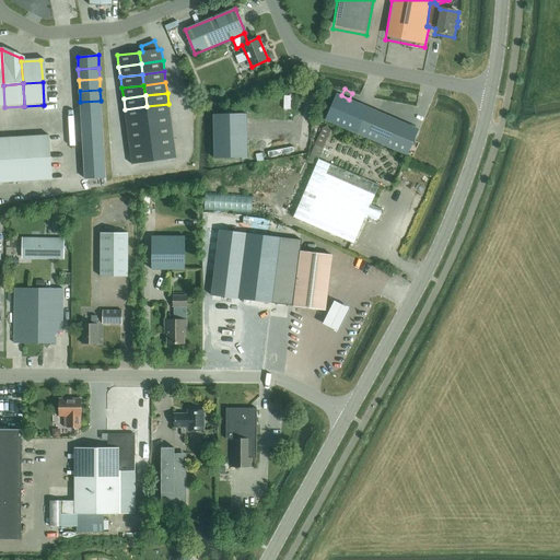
[(337,95),(326,119),(408,153),(418,129),(337,95)]
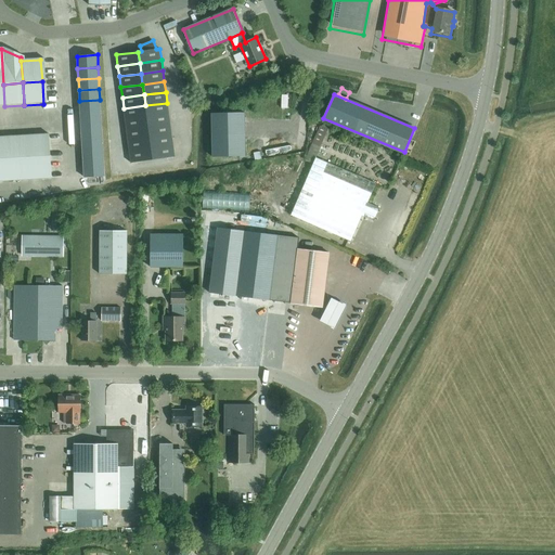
[(100,100),(79,101),(80,112),(101,111),(100,100)]
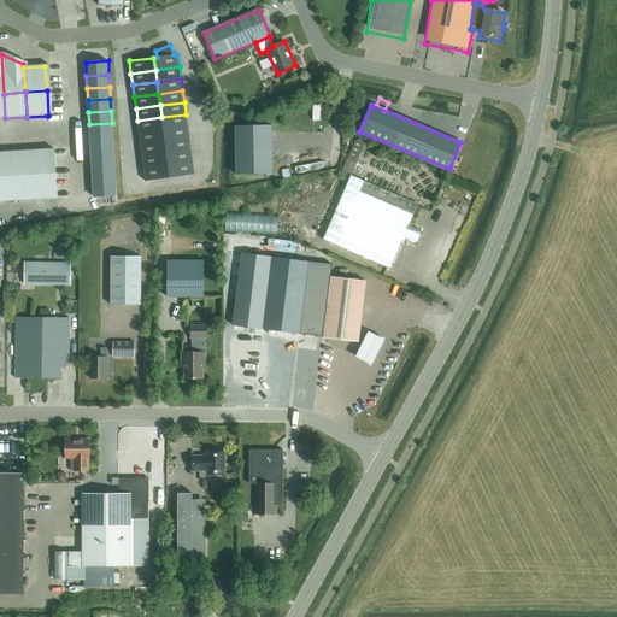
[(162,117),(163,129),(187,127),(186,115),(162,117)]
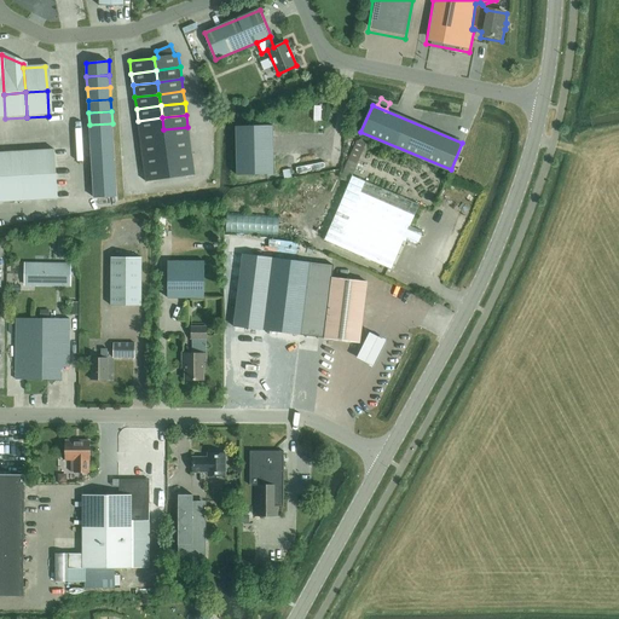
[(162,117),(138,121),(139,133),(163,129),(162,117)]
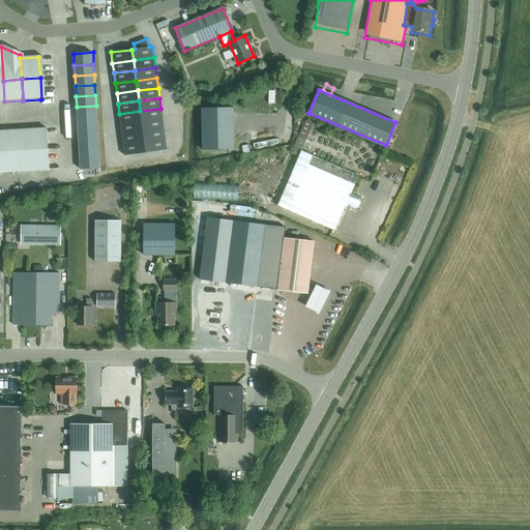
[(96,106),(77,107),(78,117),(96,116),(96,106)]
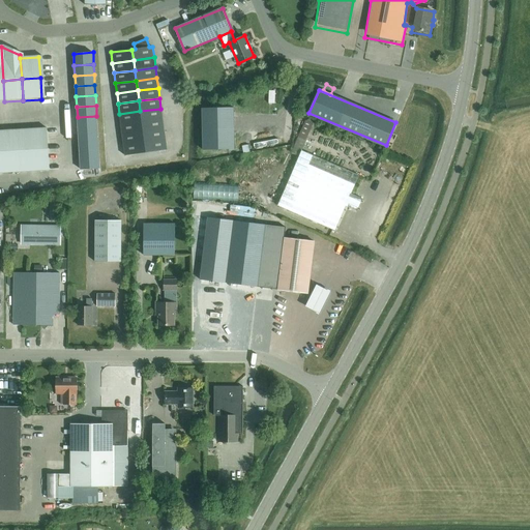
[(140,111),(142,121),(163,118),(160,109),(140,111)]
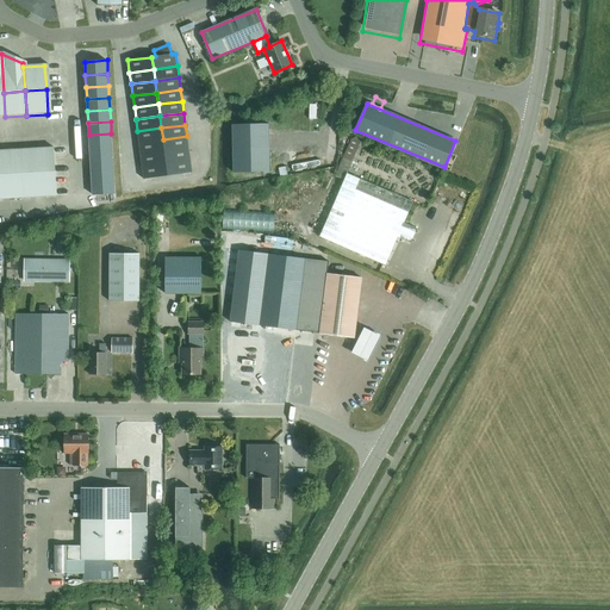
[(161,128),(137,131),(139,143),(163,139),(161,128)]
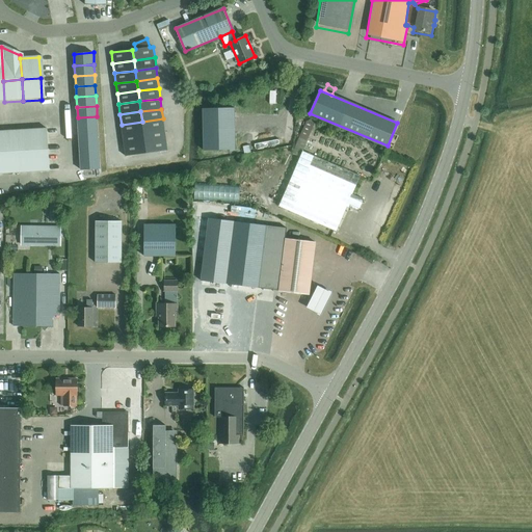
[(97,116),(78,117),(78,128),(98,127),(97,116)]
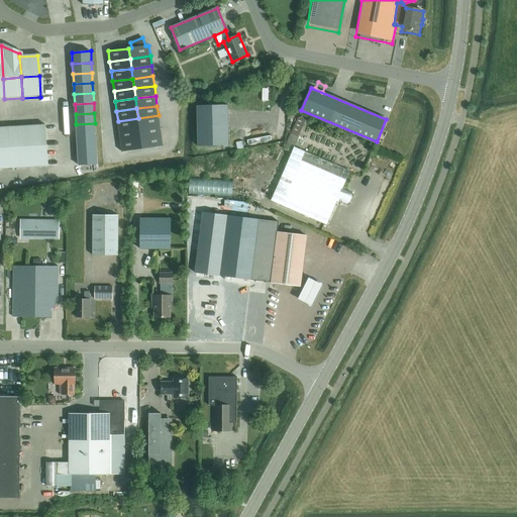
[(138,118),(139,128),(160,125),(159,115),(138,118)]
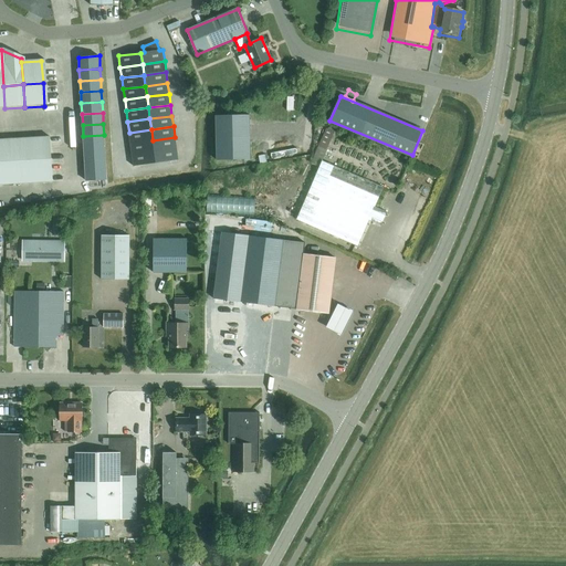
[(322,160),(335,132),(326,127),(314,155),(311,163),(320,166),(322,160)]
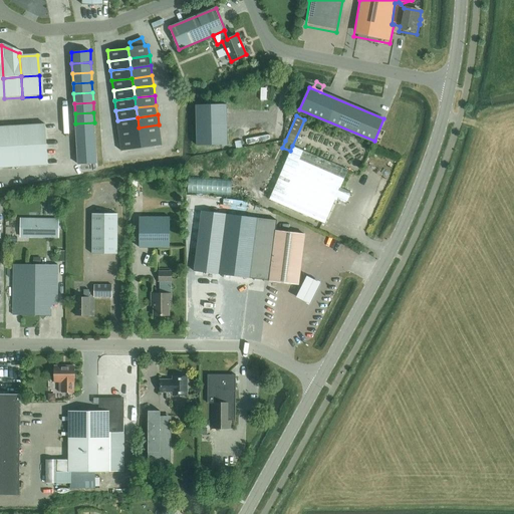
[(138,117),(117,120),(118,131),(139,127),(138,117)]
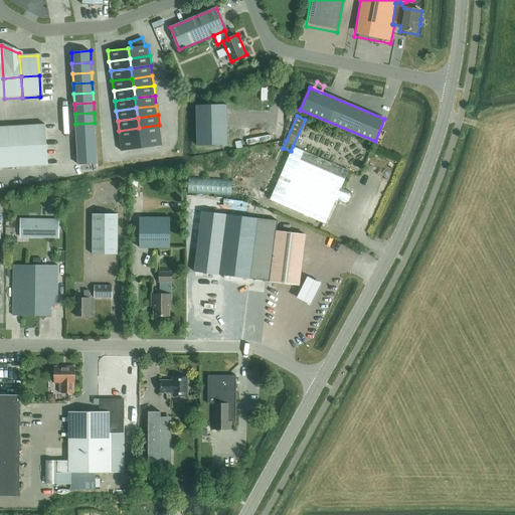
[(95,123),(75,124),(76,134),(96,133),(95,123)]
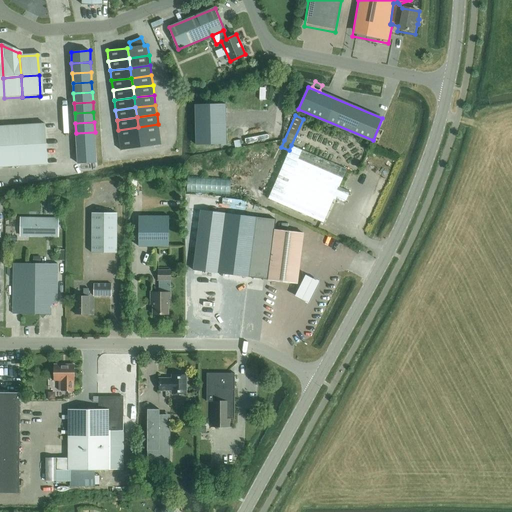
[(45,123),(22,125),(24,145),(46,144),(45,123)]
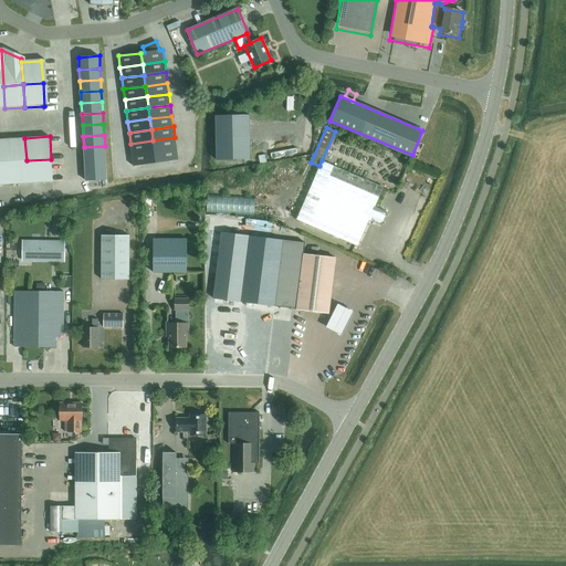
[(153,140),(155,152),(177,148),(175,137),(153,140)]
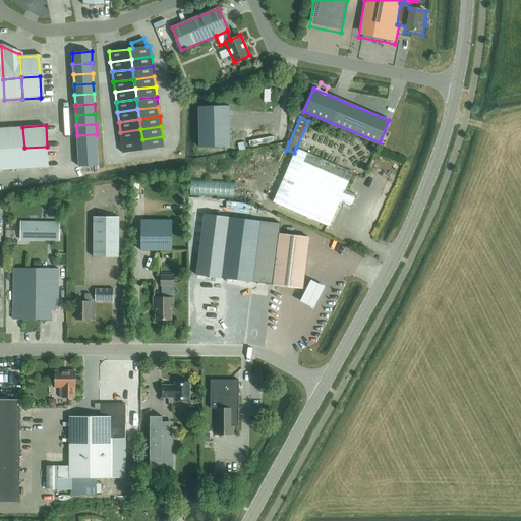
[(24,148),(22,127),(0,128),(0,132),(1,149),(24,148)]
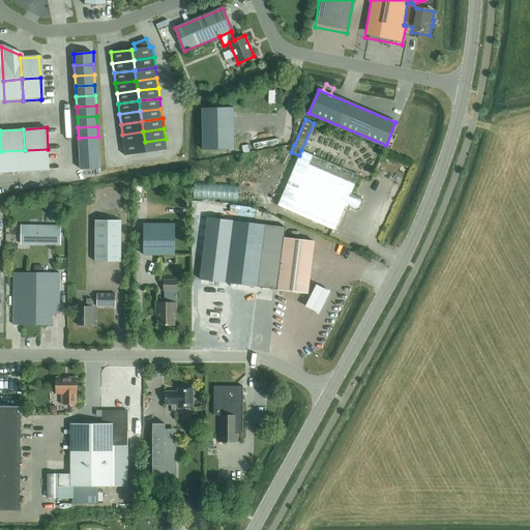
[(143,131),(122,135),(123,145),(145,142),(143,131)]
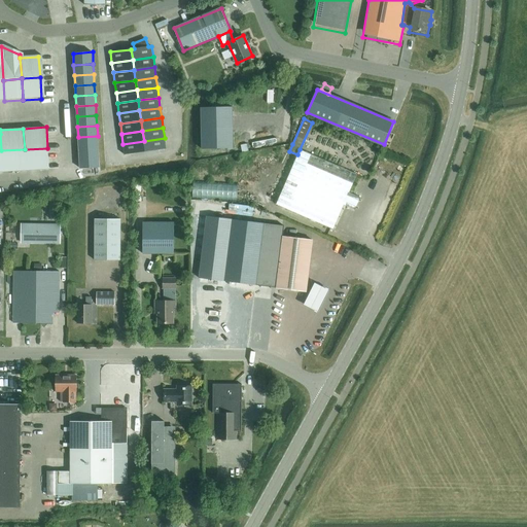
[(209,155),(208,133),(199,133),(199,155),(209,155)]
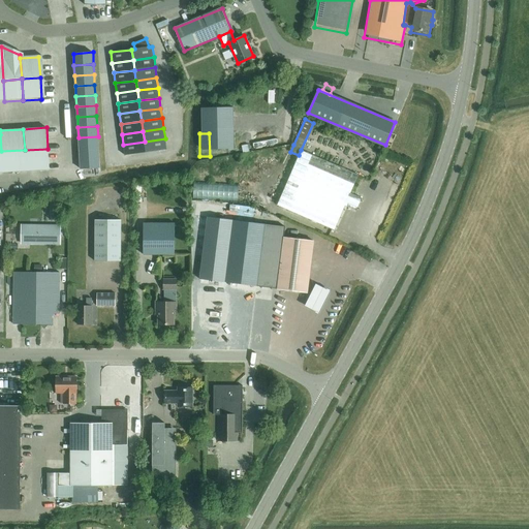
[(98,136),(79,137),(79,148),(98,147),(98,136)]
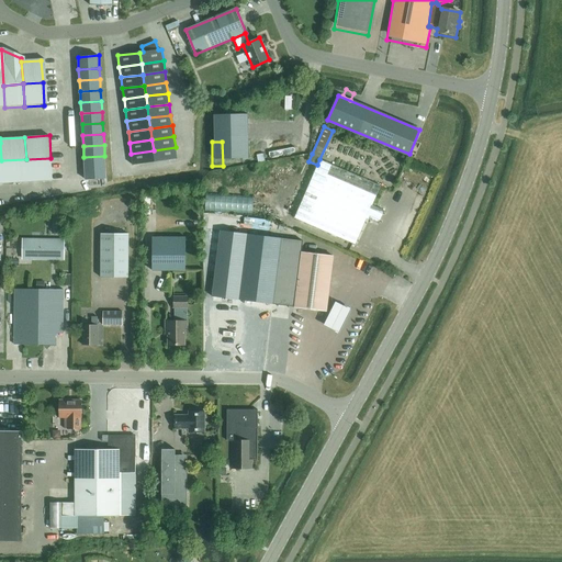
[(154,150),(155,161),(177,158),(176,147),(154,150)]
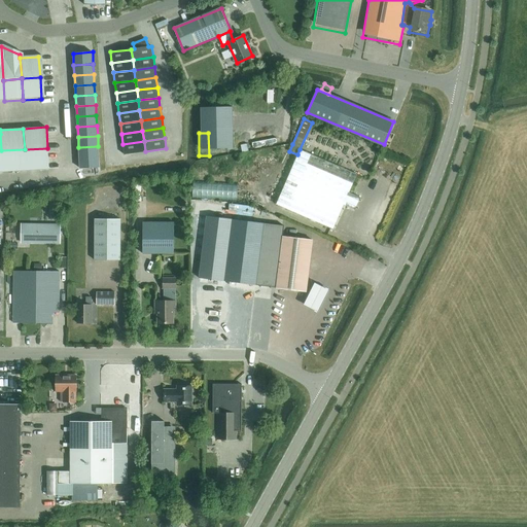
[(144,141),(123,144),(125,154),(145,151),(144,141)]
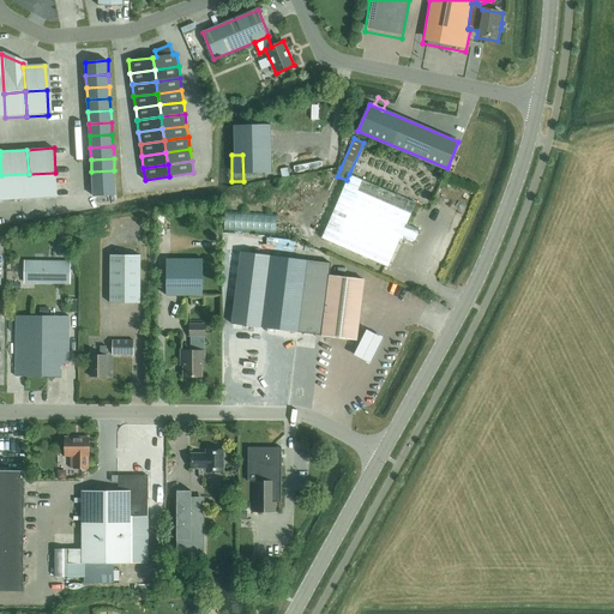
[(114,170),(91,172),(92,184),(115,182),(114,170)]
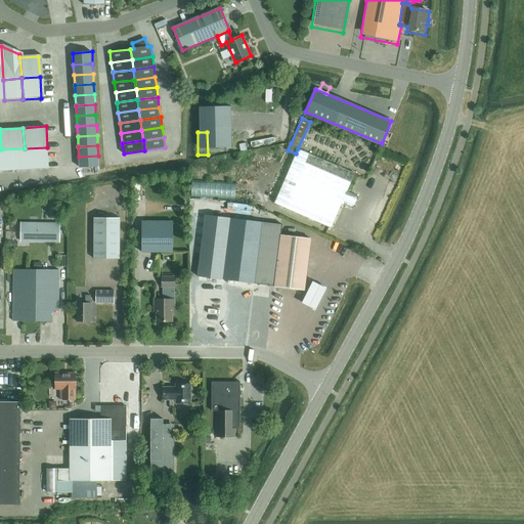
[(25,148),(26,169),(49,168),(47,147),(25,148)]
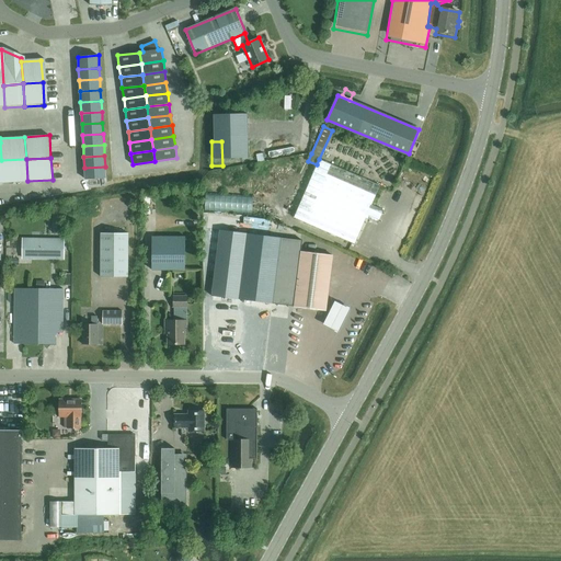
[(2,183),(27,181),(26,159),(1,160),(2,183)]
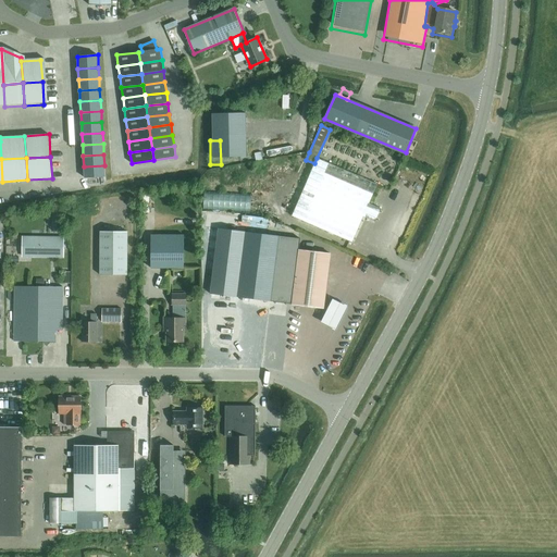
[(314,163),(292,215),(350,242),(353,243),(363,217),(375,222),(381,209),(369,205),(378,184),(317,158),(314,163)]
